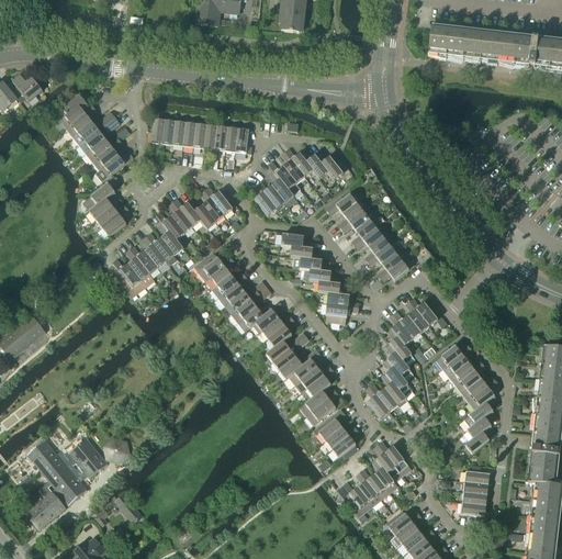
[(198,0),(195,23),(217,25),(220,9),(225,9),(225,11),(239,12),(240,0),(198,0)]
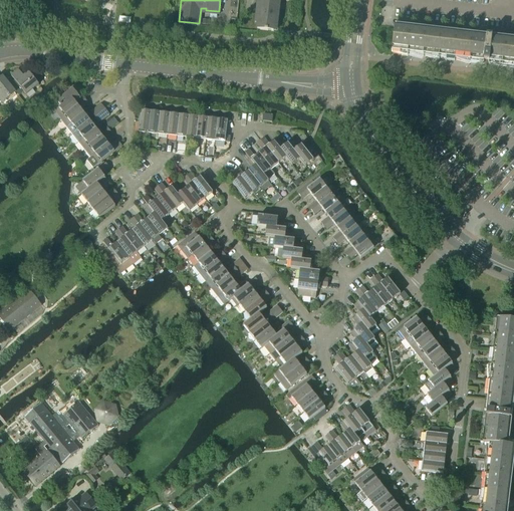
[(258,21),(257,27),(273,28),(274,28),(275,19),(277,20),(277,19),(278,6),(276,6),(277,0),(260,0),(260,1),(260,4),(259,4),(259,9),(258,21)]
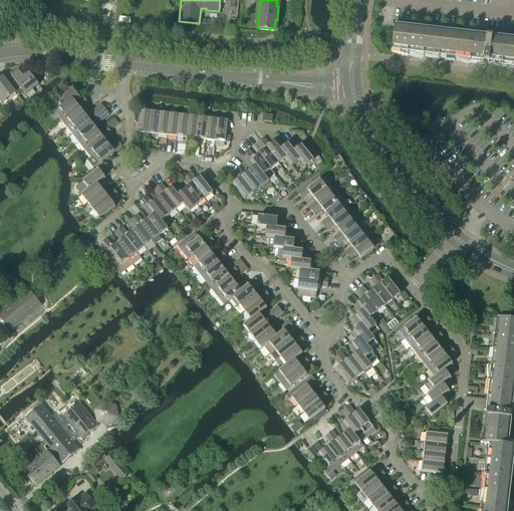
[(395,26),(392,49),(513,62),(513,39),(492,37),(492,34),(457,30),(457,33),(395,26)]
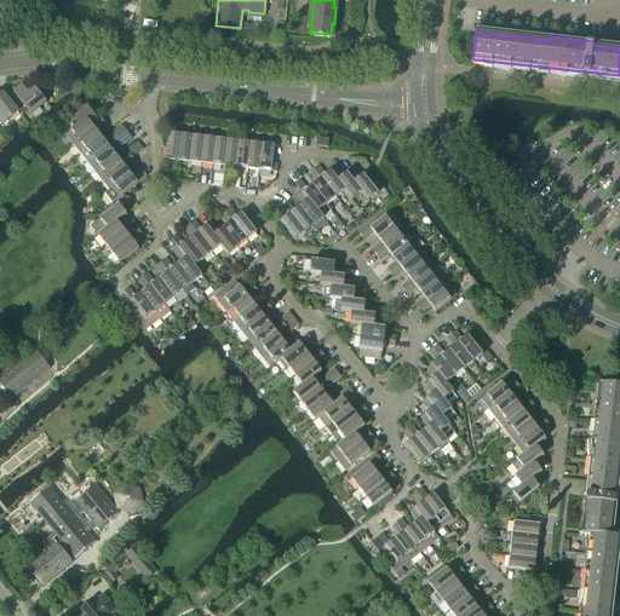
[(18,95),(12,99),(23,113),(29,108),(32,111),(46,99),(35,85),(28,90),(22,81),(13,88),(18,95)]
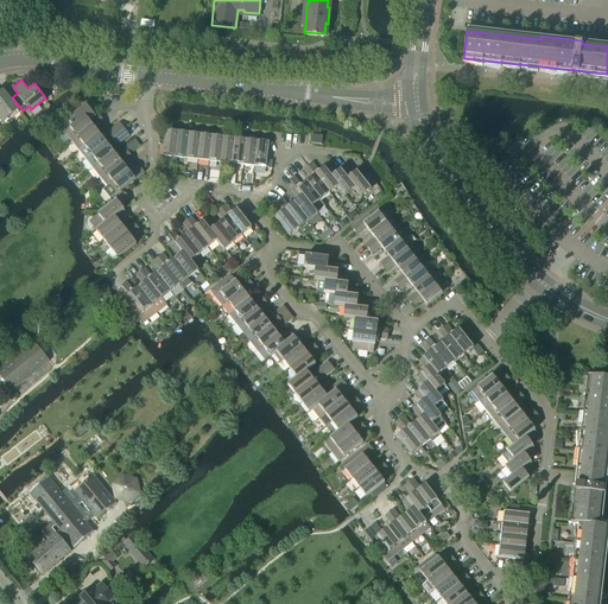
[(0,115),(2,119),(19,106),(12,97),(4,88),(0,90),(0,115)]
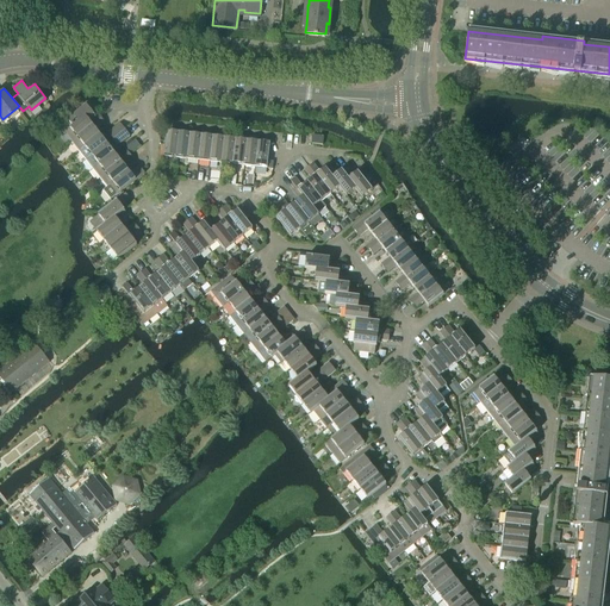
[(68,118),(61,123),(73,138),(101,116),(99,112),(94,116),(92,113),(94,111),(87,102),(79,108),(76,106),(73,110),(66,114),(68,118)]
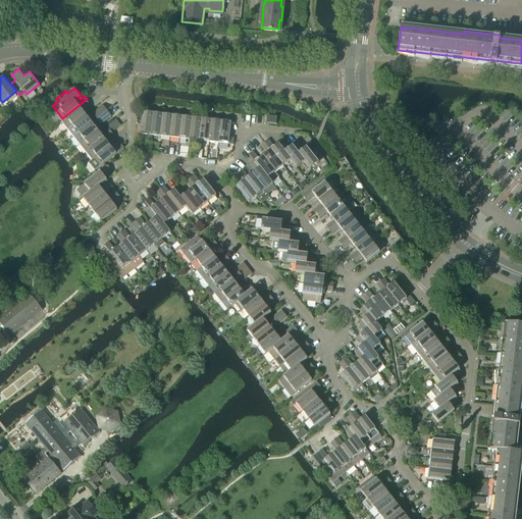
[(87,99),(62,118),(68,126),(86,113),(83,108),(90,103),(87,99)]
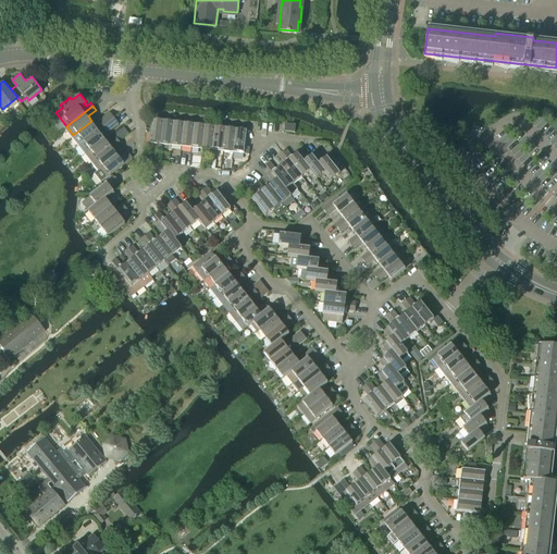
[(98,119),(103,124),(114,115),(110,110),(98,119)]
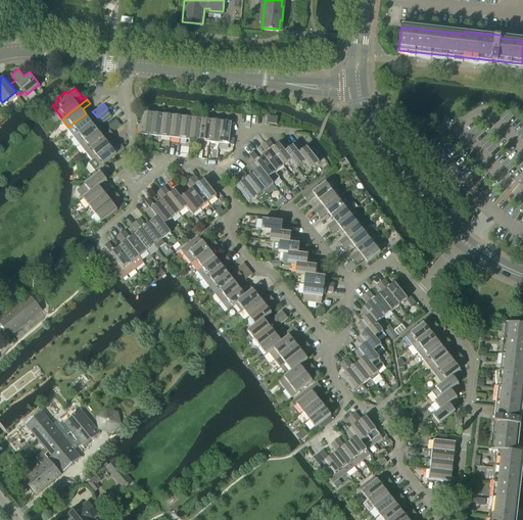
[(107,108),(97,116),(101,123),(111,114),(107,108)]
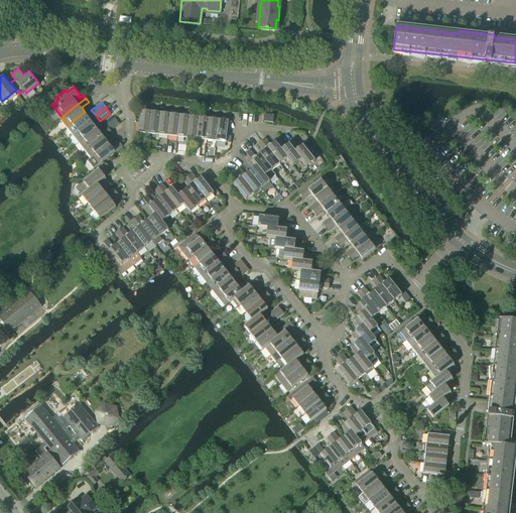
[(138,130),(148,131),(151,109),(141,108),(138,130)]
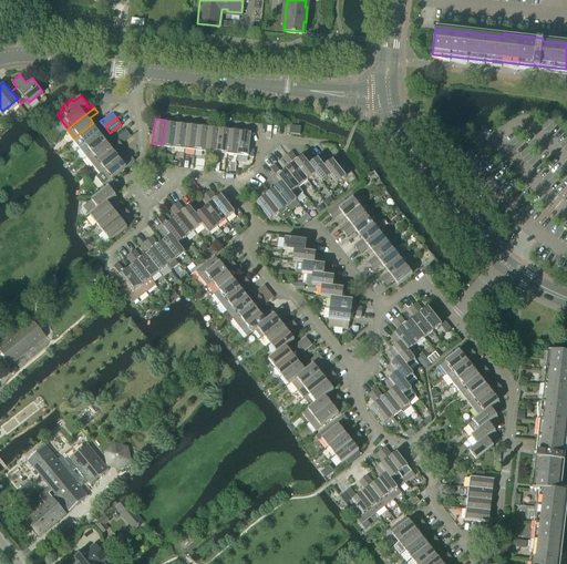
[(163,144),(174,145),(176,121),(166,120),(163,144)]
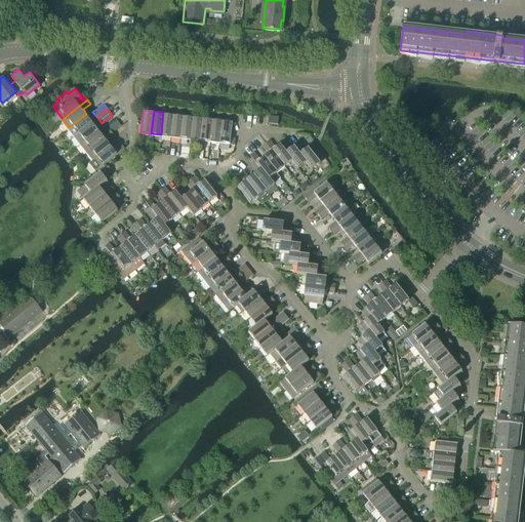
[(161,134),(170,135),(173,114),(163,112),(161,134)]
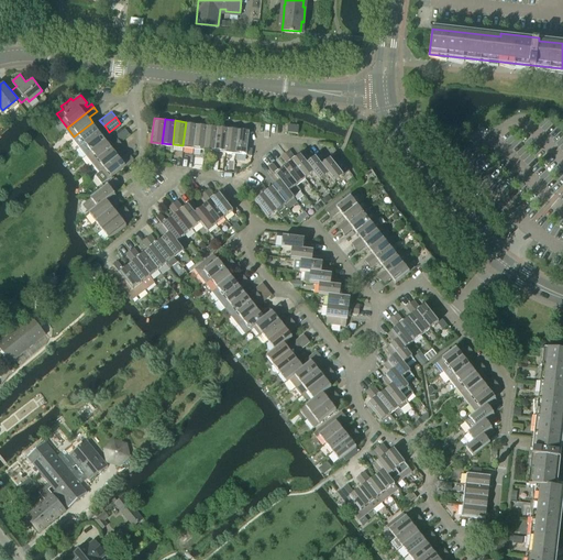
[(92,122),(74,136),(80,144),(99,130),(92,122)]
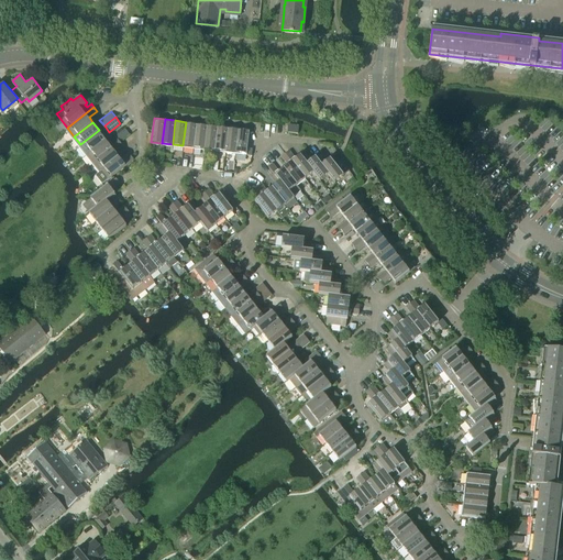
[(183,145),(194,146),(196,123),(186,122),(183,145)]
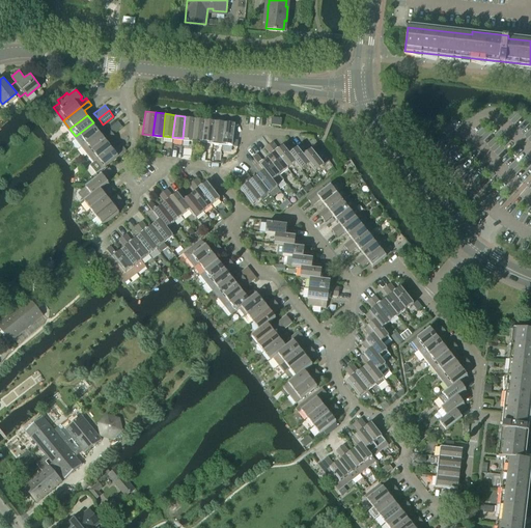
[(271,122),(281,123),(282,116),(272,115),(272,116),(271,122)]
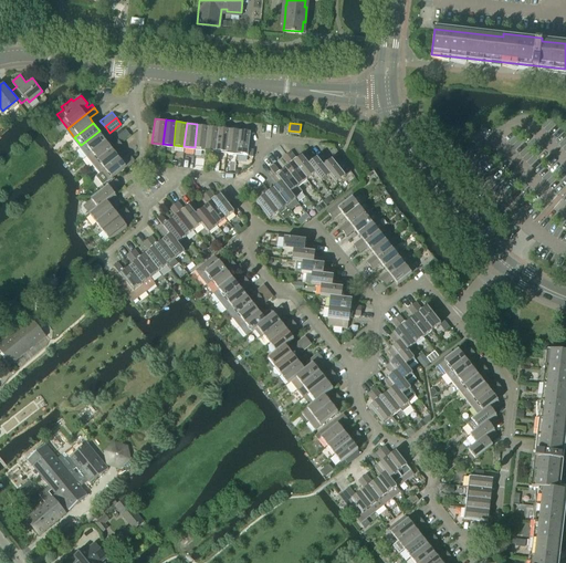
[(195,147),(205,149),(208,125),(197,124),(195,147)]
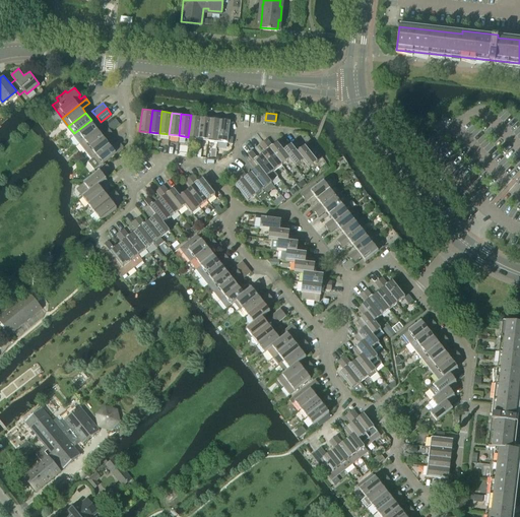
[(188,137),(198,138),(200,116),(191,115),(188,137)]
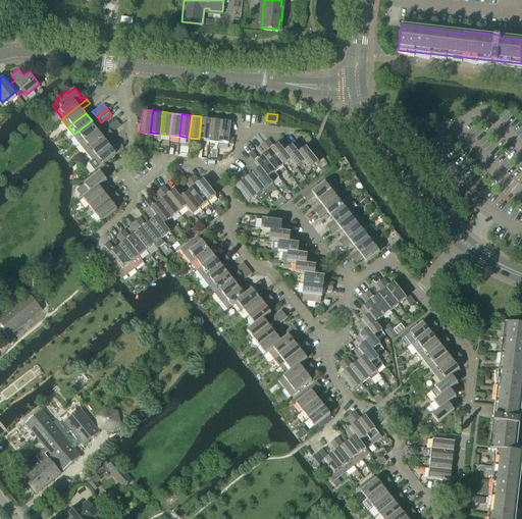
[(199,139),(208,140),(211,117),(201,116),(199,139)]
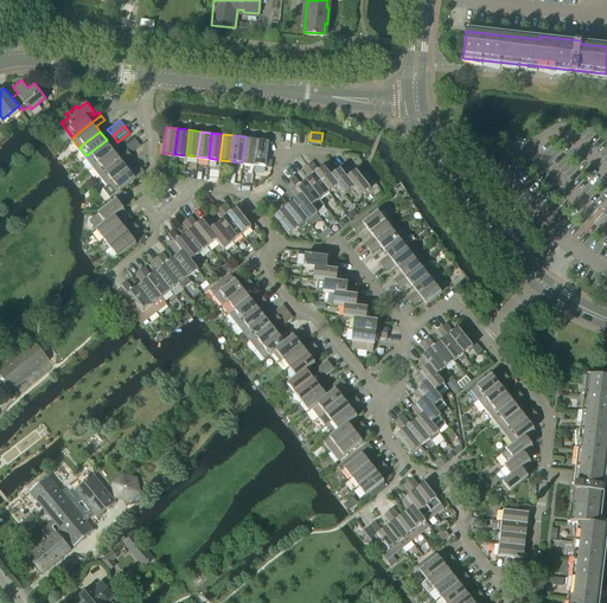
[(242,162),(254,164),(256,138),(246,136),(242,162)]
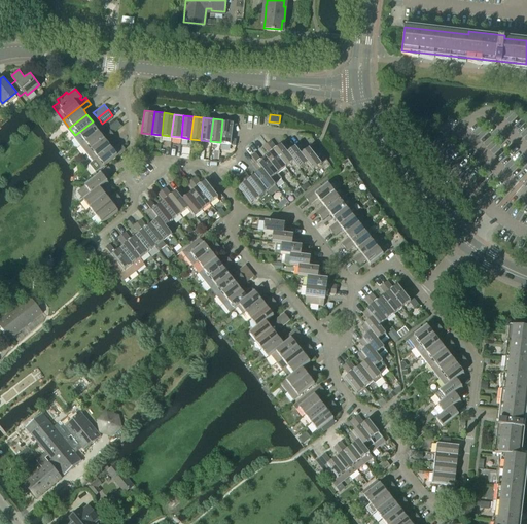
[(222,119),(220,142),(231,143),(233,120),(222,119)]
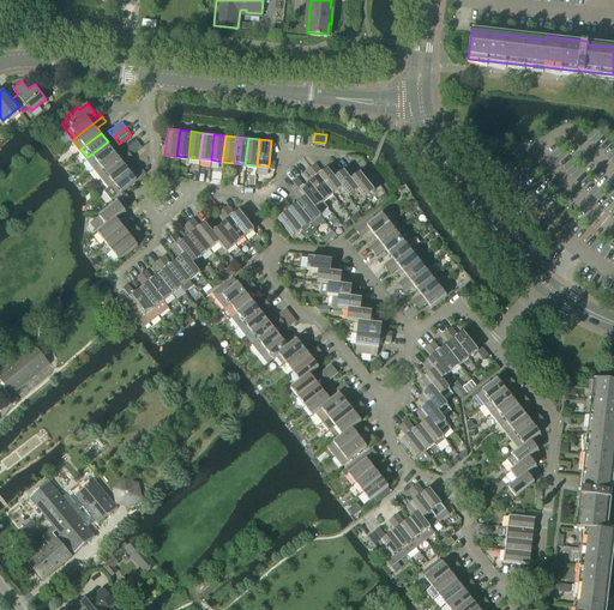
[(108,142),(88,157),(95,167),(115,151),(108,142)]
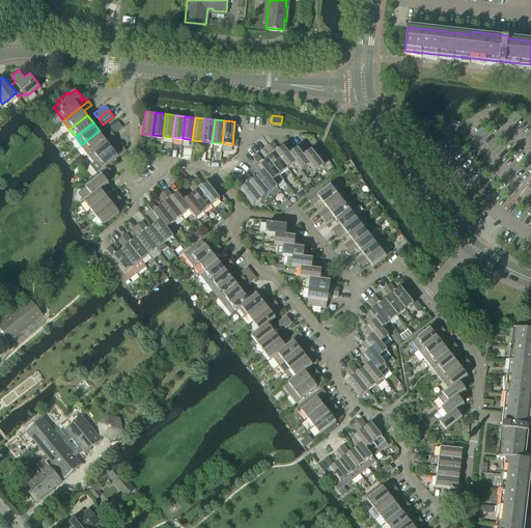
[(100,131),(82,144),(88,153),(113,132),(110,129),(103,135),(100,131)]
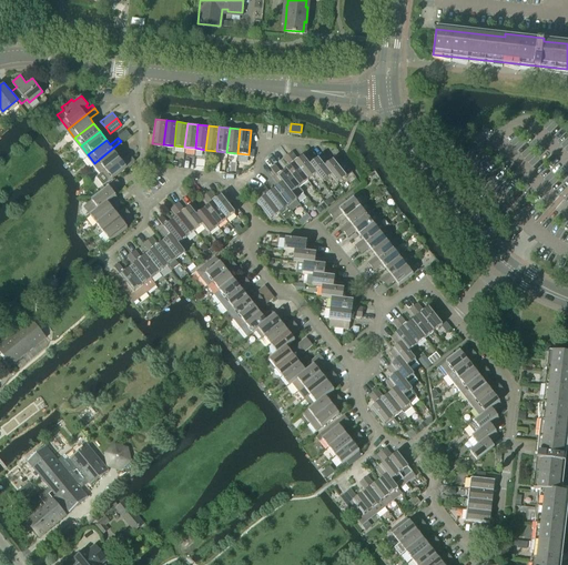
[(121,141),(94,163),(101,171),(120,157),(115,152),(124,145),(121,141)]
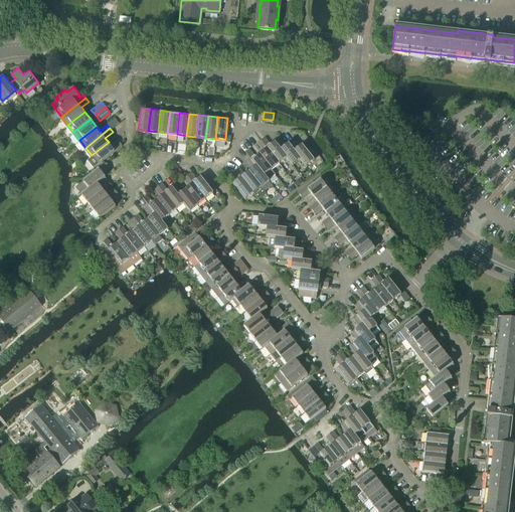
[(265,136),(261,139),(279,161),(287,156),(275,140),(271,143),(265,136)]
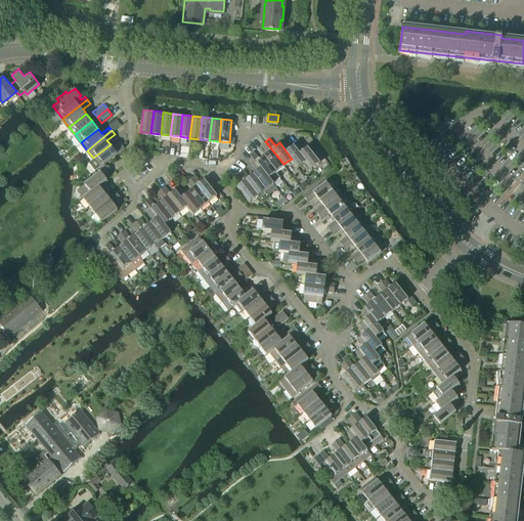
[(282,139),(279,142),(292,159),(298,166),(305,160),(293,144),(289,147),(282,139)]
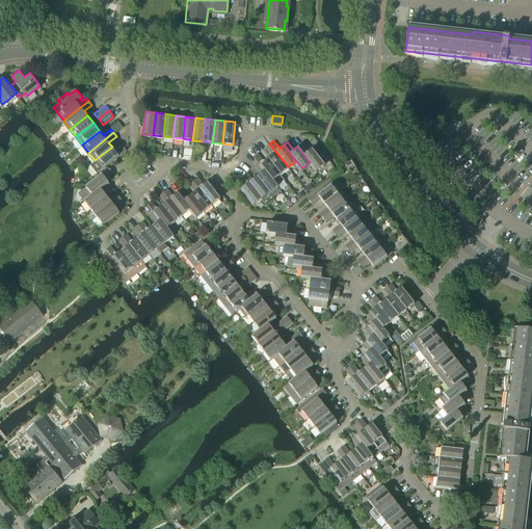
[(269,143),(266,146),(272,154),(268,157),(281,173),(288,166),(269,143)]
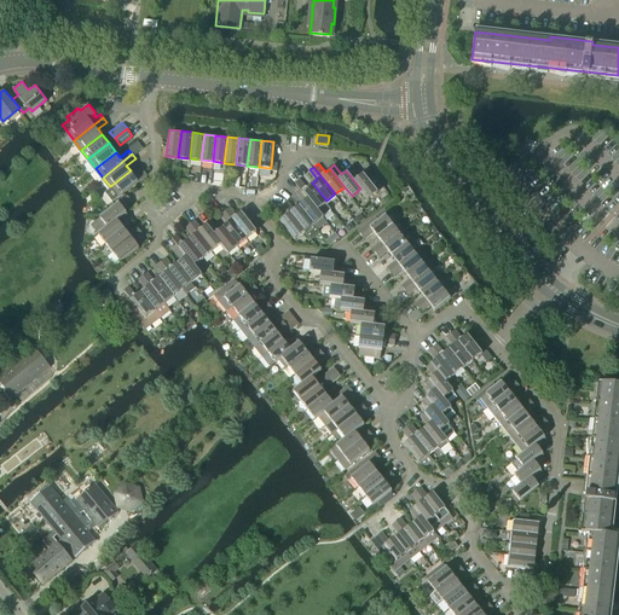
[(351,167),(346,170),(360,189),(368,198),(383,185),(376,175),(369,180),(363,172),(358,177),(351,167)]
